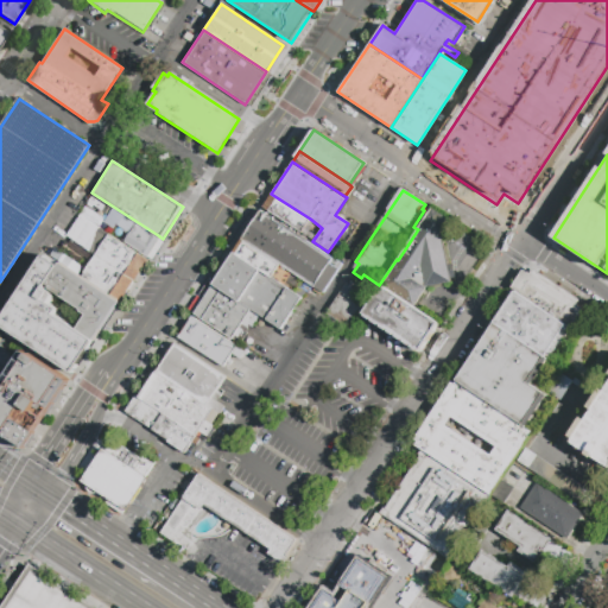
[(310,219),(301,233),(273,215),(261,207),(271,194),(310,219)]
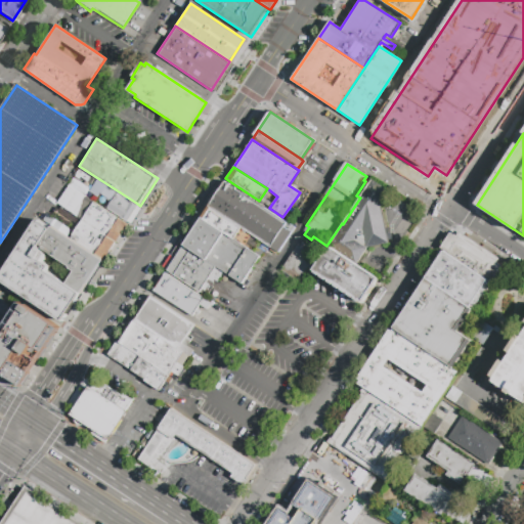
[(125,221),(136,203),(96,177),(92,183),(98,187),(96,191),(107,199),(102,207),(125,221)]
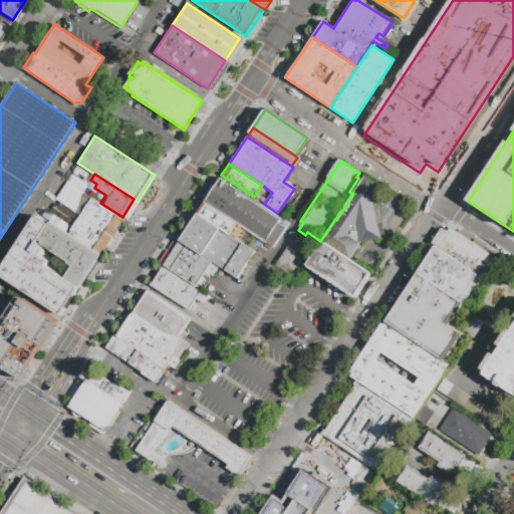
[(370,273),(354,298),(305,267),(364,176),(378,186),(373,198),(377,222),(381,222),(383,228),(383,236),(380,236),(381,239),(360,242),(350,258),(370,273)]
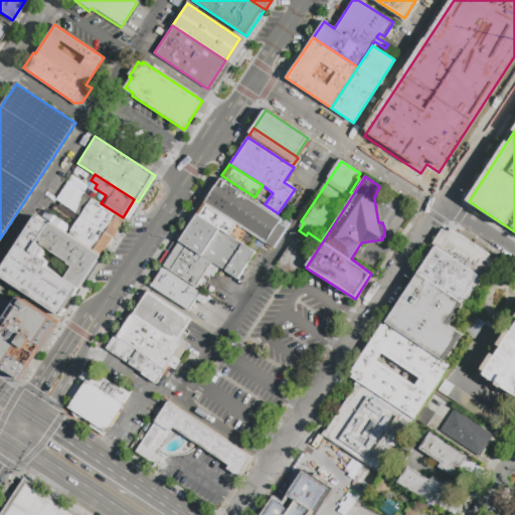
[(72,177),(82,184),(78,190),(68,183),(72,177)]
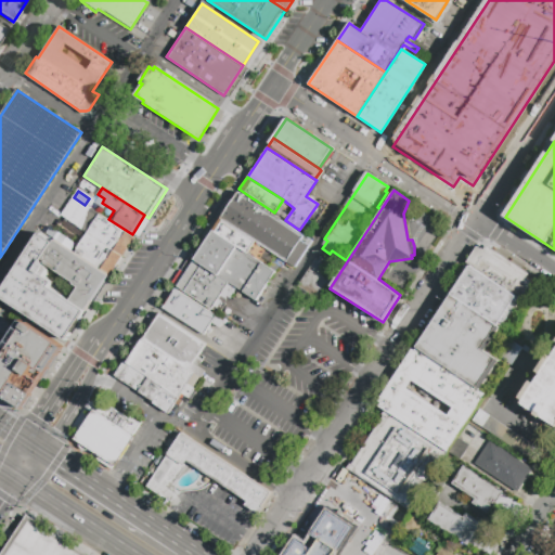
[(239,192),(305,235),(287,262),(257,242),(256,241),(223,219),(221,218),(239,192)]
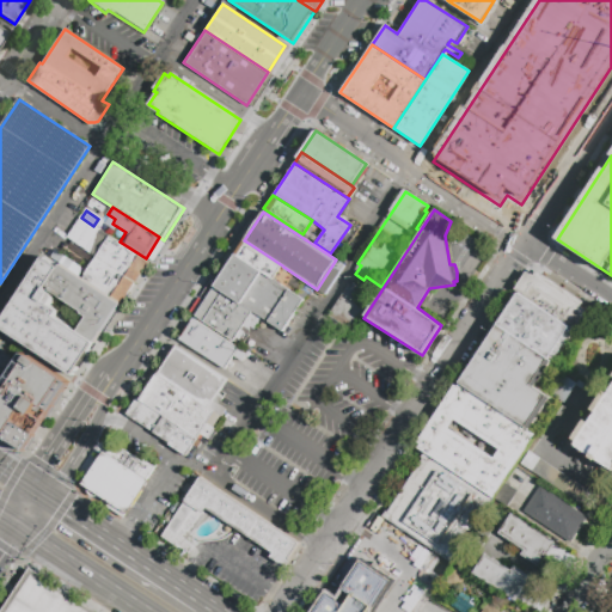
[(98,228),(85,249),(96,256),(135,282),(148,262),(109,236),(114,228),(105,224),(101,231),(98,228)]
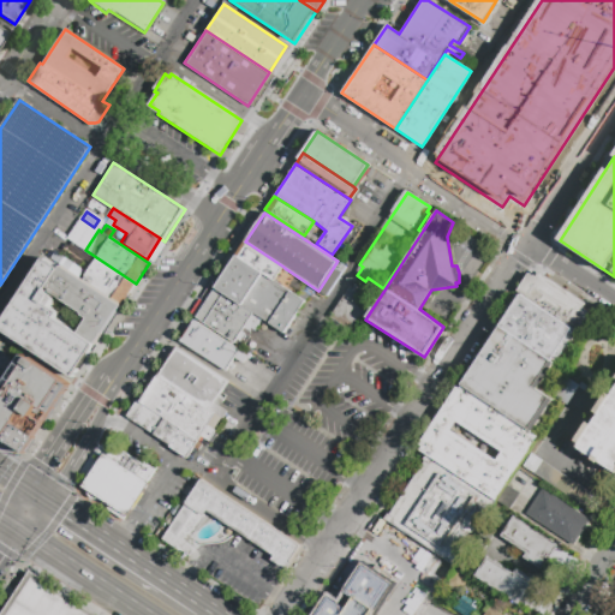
[(248,243),(238,257),(274,281),(275,281),(285,268),(284,267),(248,243)]
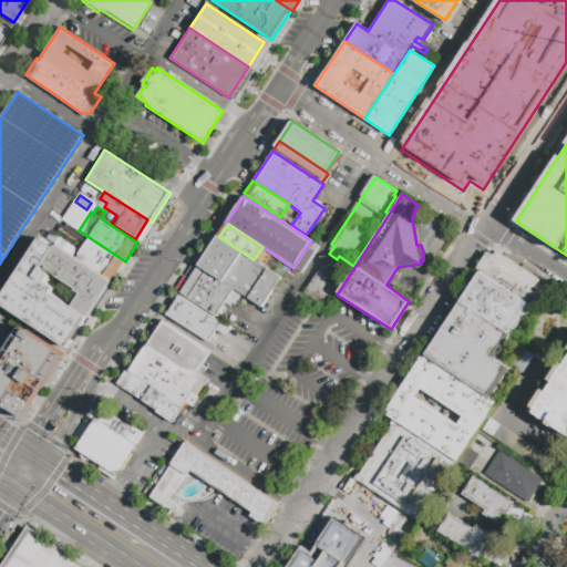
[(217,235),(198,265),(234,288),(261,307),(281,277),(254,259),(253,259),(219,237),(217,235)]
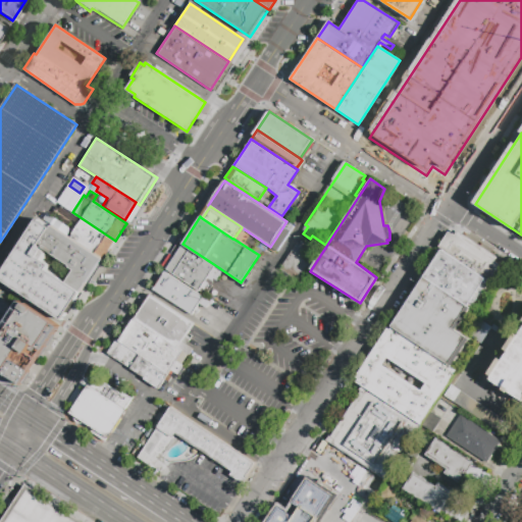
[(69,237),(82,218),(115,241),(103,259),(102,258),(69,237)]
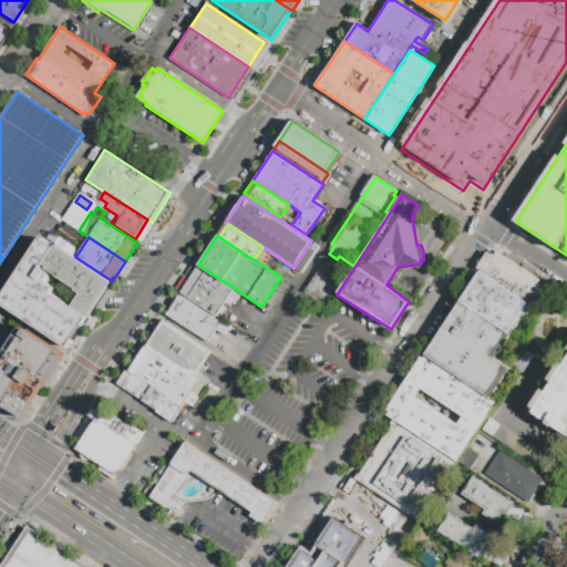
[(86,317),(66,348),(0,303),(0,297),(40,238),(54,247),(41,266),(54,275),(49,282),(57,288),(52,295),(71,307),(86,317)]
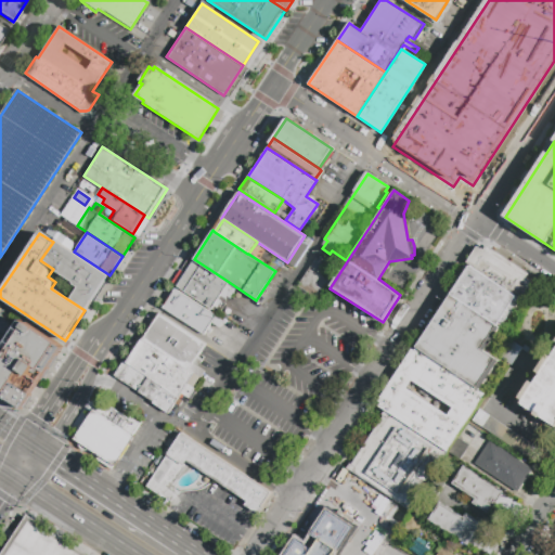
[(108,274),(74,252),(54,239),(53,242),(40,260),(53,269),(74,282),(73,283),(78,286),(69,300),(85,310),(108,274)]
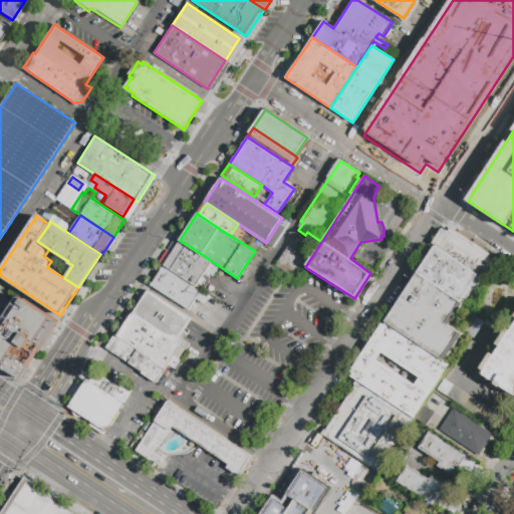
[(483,277),(478,274),(435,245),(432,243),(442,228),(447,232),(450,227),(490,253),(487,257),(493,261),(483,277)]
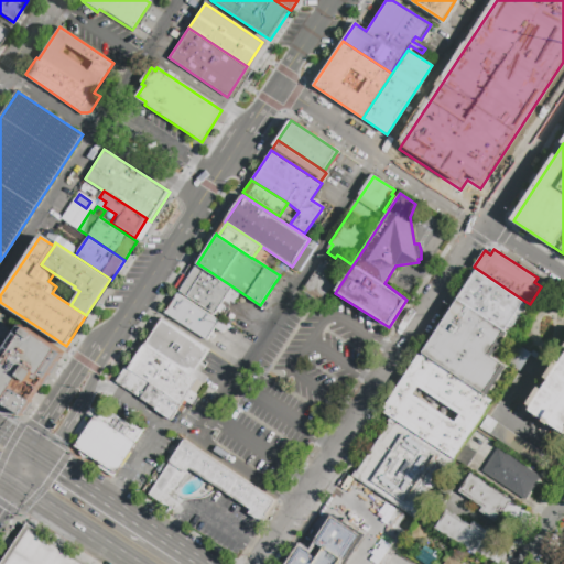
[(197,263),(179,290),(215,314),(232,286),(197,263)]
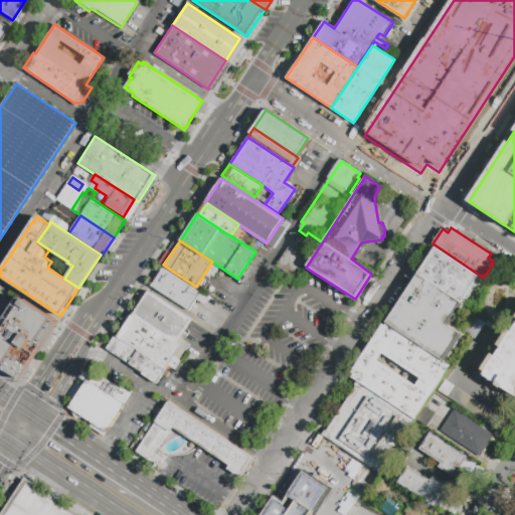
[(436,245),(479,275),(461,301),(417,272),(436,245)]
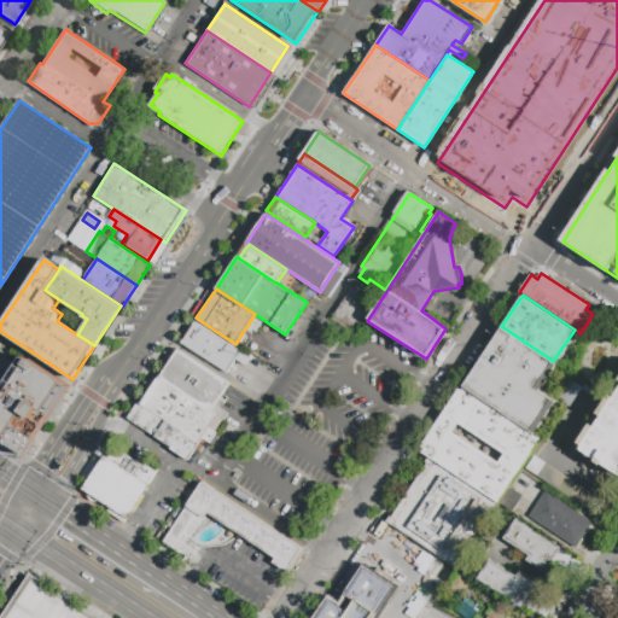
[(243,353),(228,373),(184,344),(197,324),(243,353)]
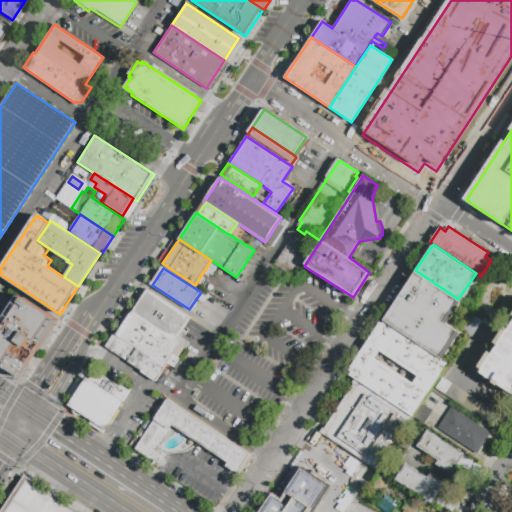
[(458,299),(443,322),(459,332),(441,357),(383,319),(415,270),(458,299)]
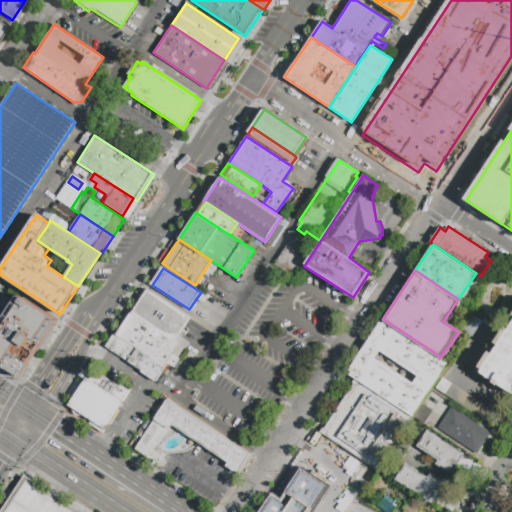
[(147,290),(131,312),(174,340),(190,318),(147,290)]
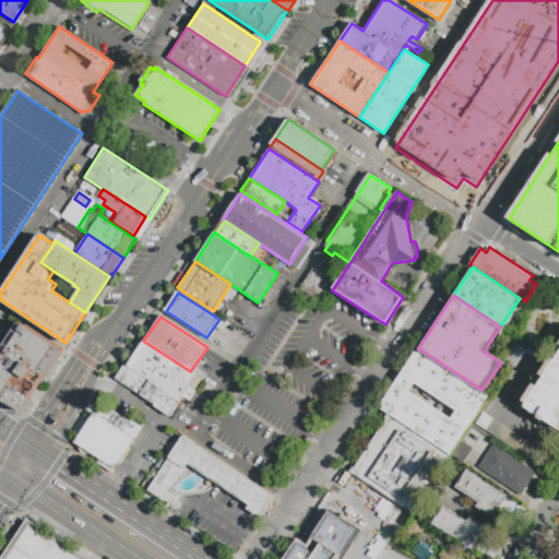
[(0,356),(23,323),(67,352),(49,378),(27,412),(0,392),(0,356)]
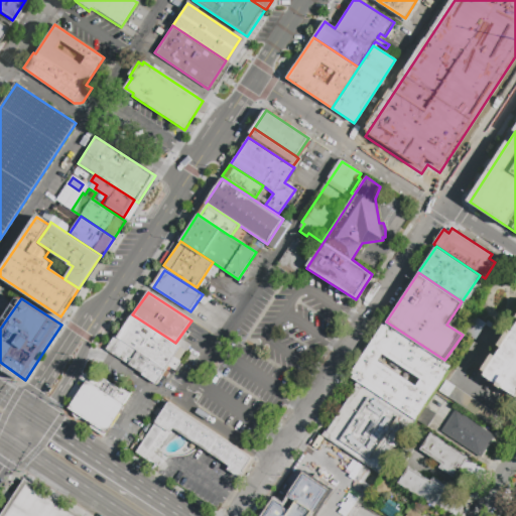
[(132,314),(117,337),(166,369),(168,366),(175,370),(180,361),(174,358),(181,348),(175,343),(132,314)]
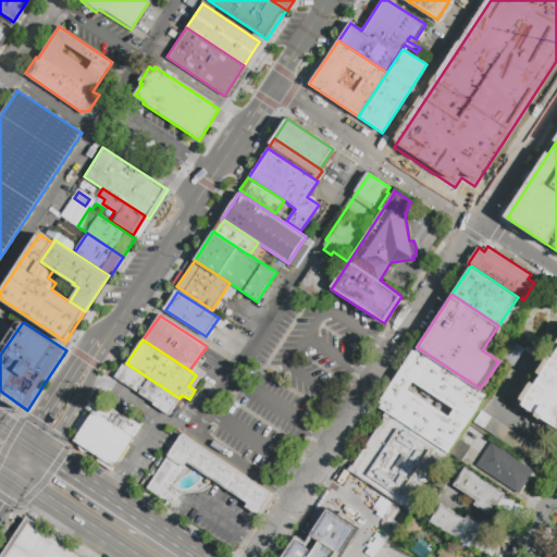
[(376,405),(415,348),(486,395),(458,438),(470,446),(460,460),(449,453),(386,411),(376,405)]
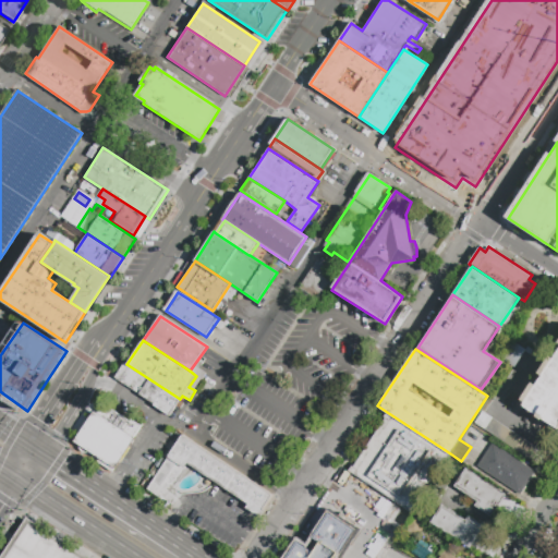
[(554,359),(557,352),(557,429),(543,420),(542,422),(535,417),(536,415),(522,407),(525,402),(521,400),(532,383),(536,386),(543,376),(538,373),(549,356),(554,359)]
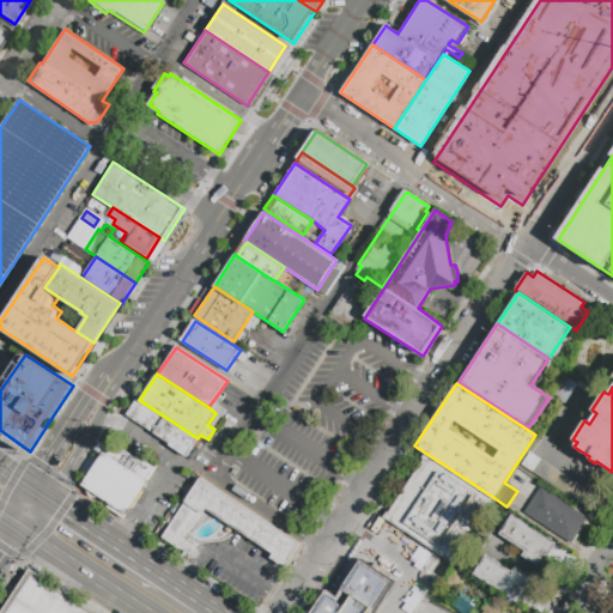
[(127,416),(169,445),(187,456),(198,438),(139,400),(137,399),(127,416)]
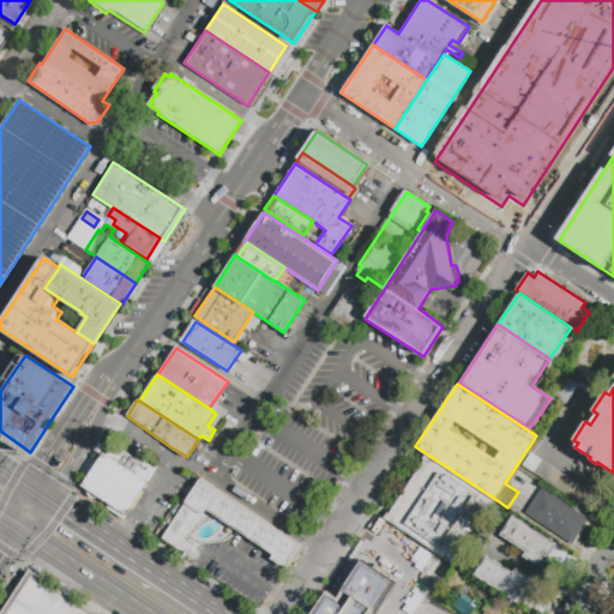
[(106,453),(83,487),(112,505),(109,510),(125,519),(149,482),(106,453)]
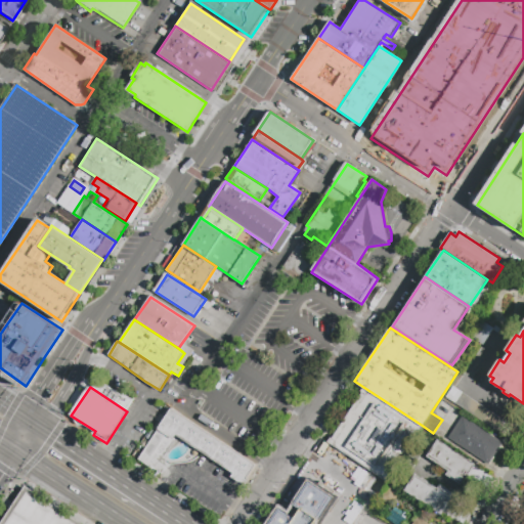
[(423,426),(386,482),(326,442),(363,387),(423,426)]
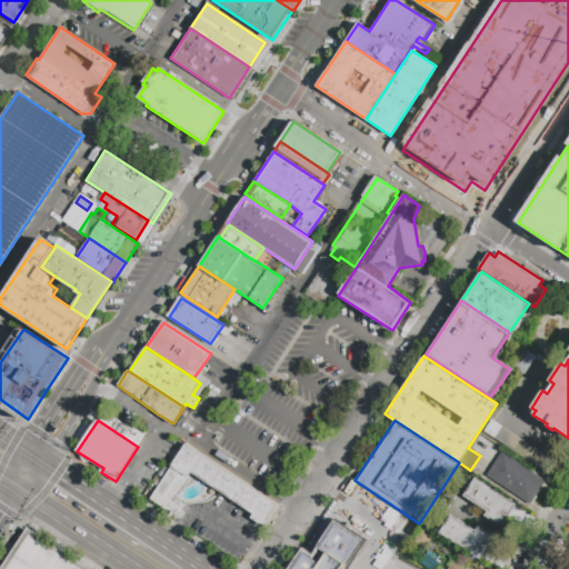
[(507,448),(483,433),(492,420),(549,457),(548,458),(541,470),(507,448)]
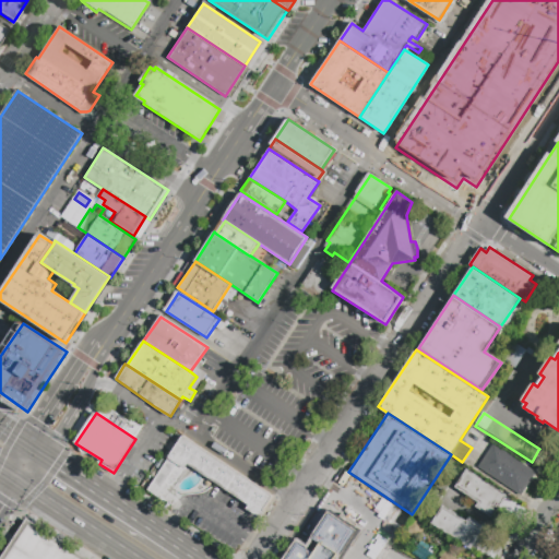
[(182,436),(146,489),(171,506),(177,498),(170,494),(187,468),(185,467),(187,463),(249,504),(247,509),(257,515),(260,514),(273,496),(182,436)]
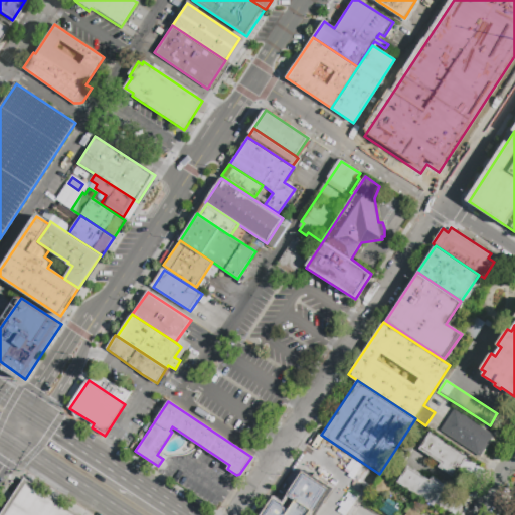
[(492,437),(479,458),(440,432),(454,410),(492,437)]
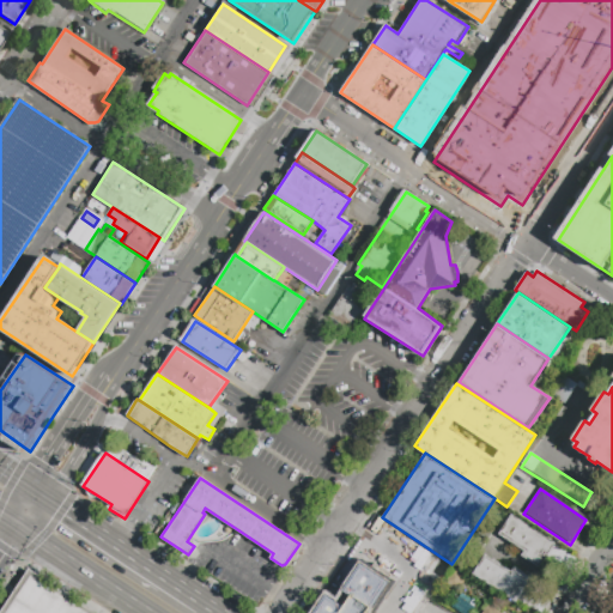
[(498,534),(511,514),(554,542),(539,566),(521,556),(525,551),(498,534)]
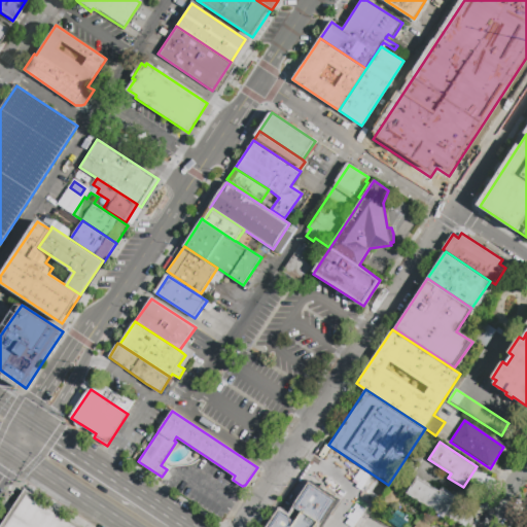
[(443,486),(459,497),(445,520),(443,519),(407,495),(418,478),(417,477),(418,476),(440,490),(443,486)]
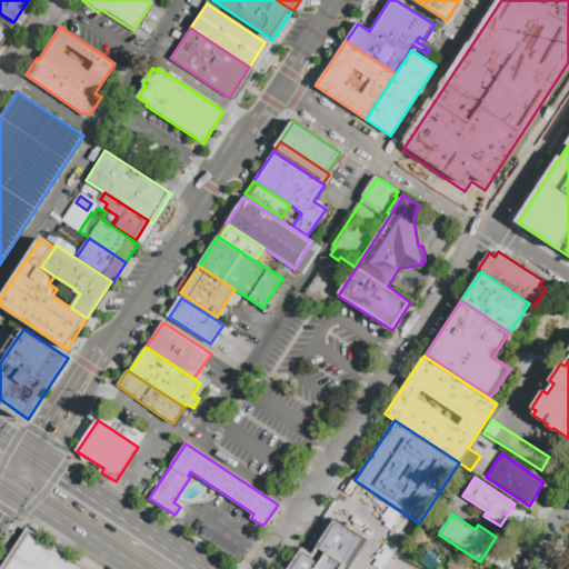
[(291,568),(303,551),(315,559),(321,549),(318,548),(336,521),(363,540),(345,568),(291,568)]
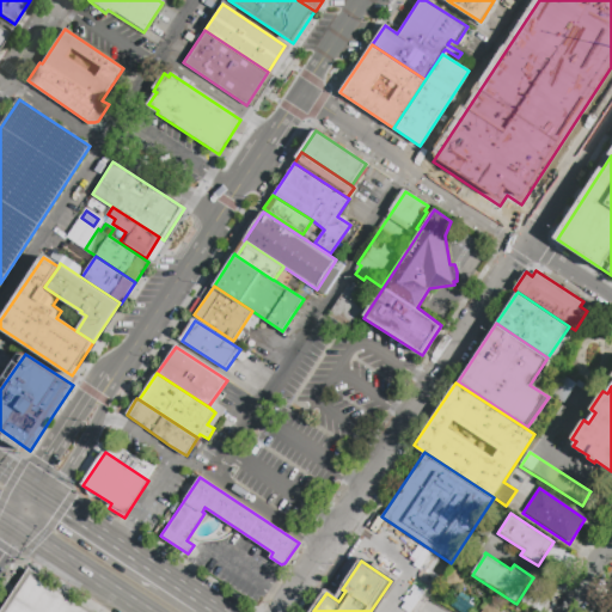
[(453,567),(466,576),(456,591),(442,580),(453,567)]
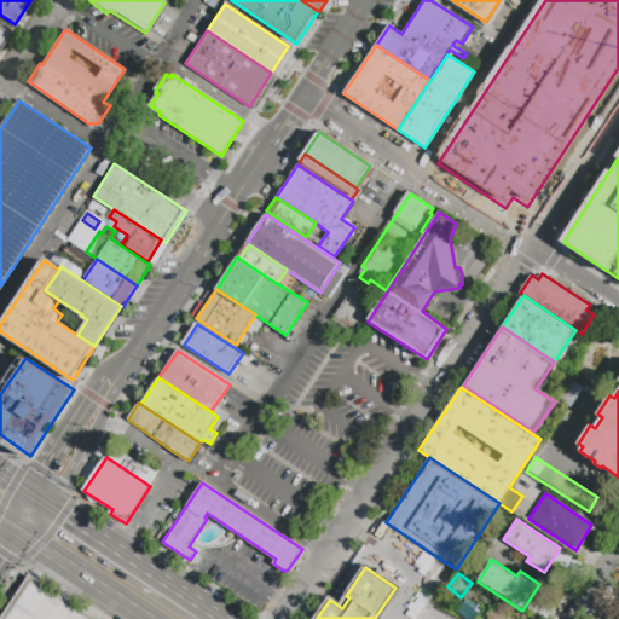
[(1,618),(32,574),(98,618),(1,618)]
